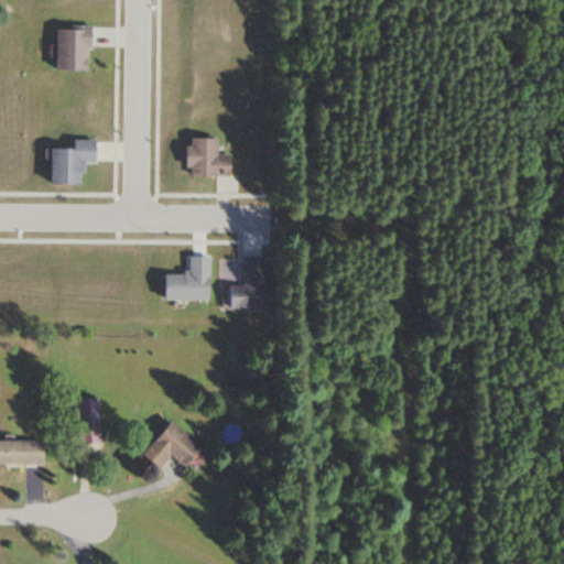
[(55,69),(88,69),(88,28),(55,28),(55,69)]
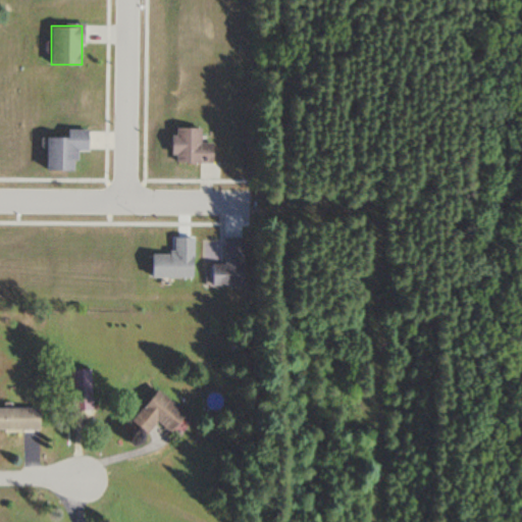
[(212,164),(212,144),(200,144),(200,128),(172,128),(172,156),(176,156),(176,164),(212,164)]
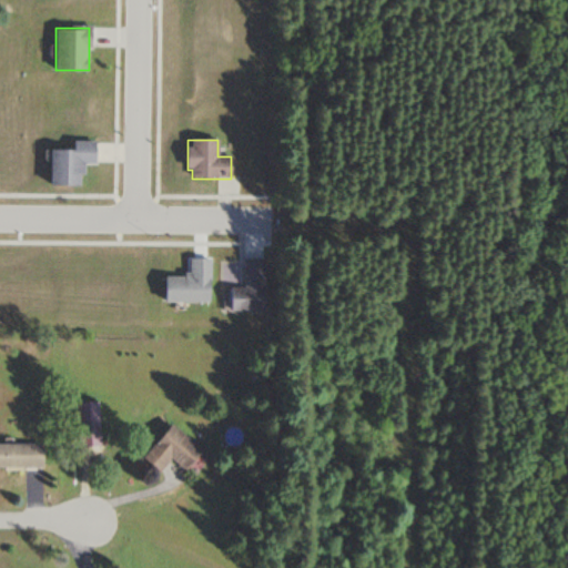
[(211,260),(190,260),(190,277),(164,277),(164,303),(211,303),(211,260)]
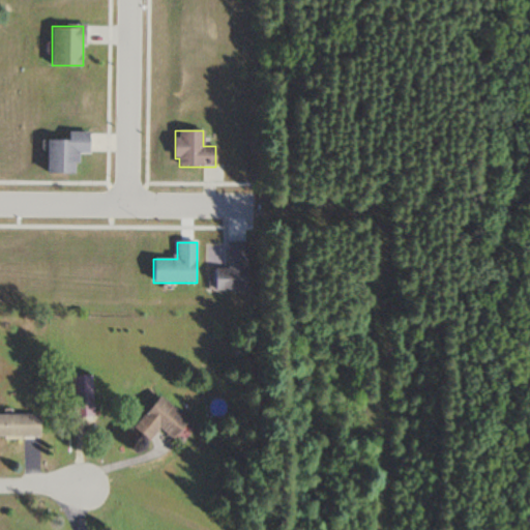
[(247,242),(228,242),(228,268),(214,268),(214,290),(247,290),(247,242)]
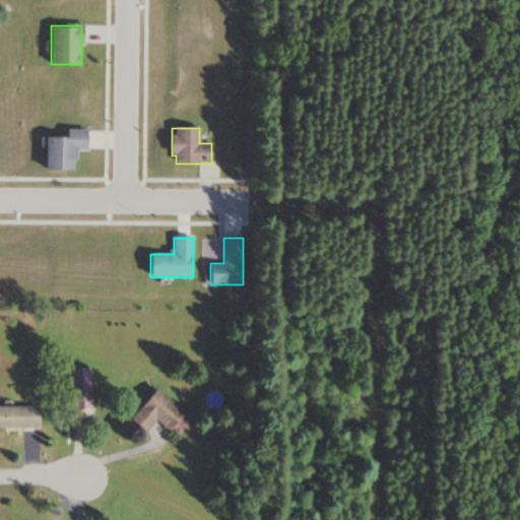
[(156,420),(171,432),(186,413),(157,389),(131,419),(146,433),(156,420)]
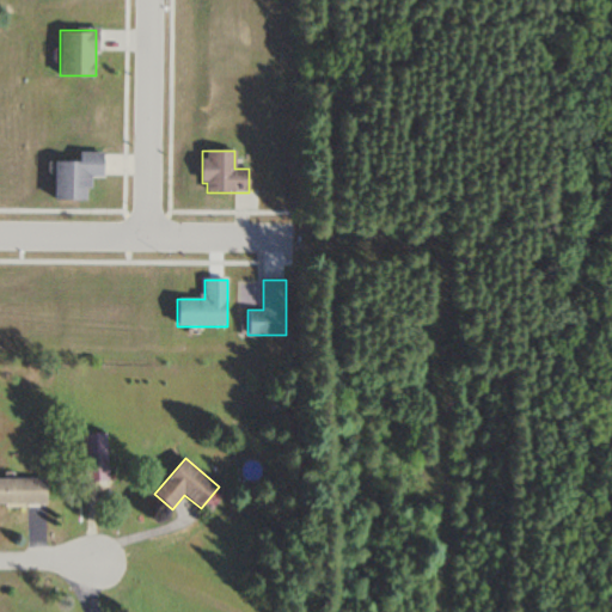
[(0,478),(0,505),(46,506),(46,478),(0,478)]
